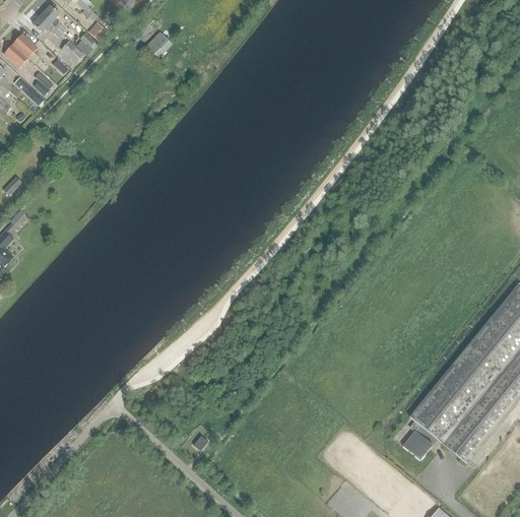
[(84,9),(87,6),(81,0),(64,0),(72,7),(76,2),(84,9)]
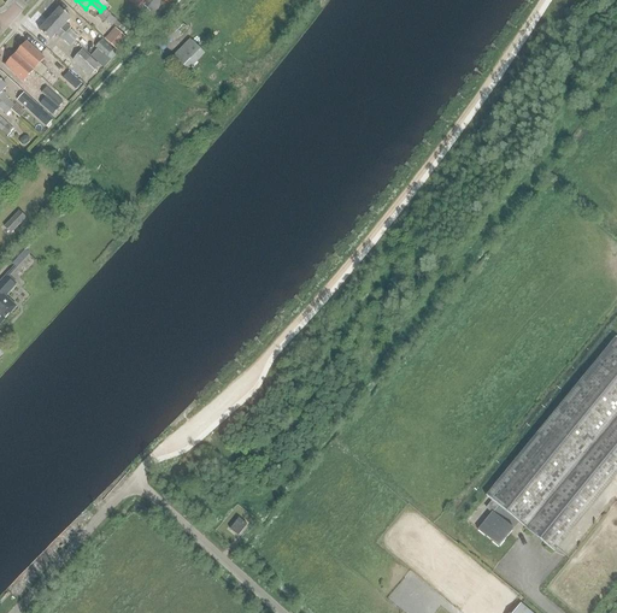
[(75,40),(78,35),(70,27),(72,24),(66,19),(70,16),(59,6),(50,17),(60,27),(65,31),(75,40)]
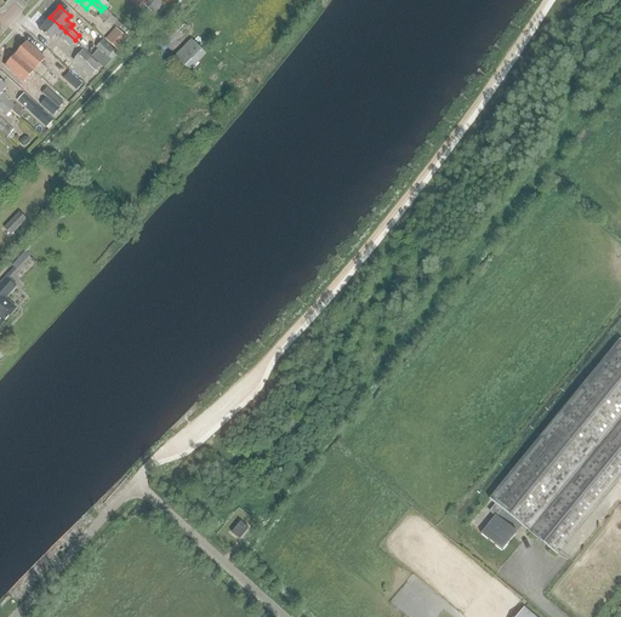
[(70,44),(75,40),(66,32),(61,27),(50,17),(40,27),(51,38),(56,33),(61,38),(62,36),(70,44)]
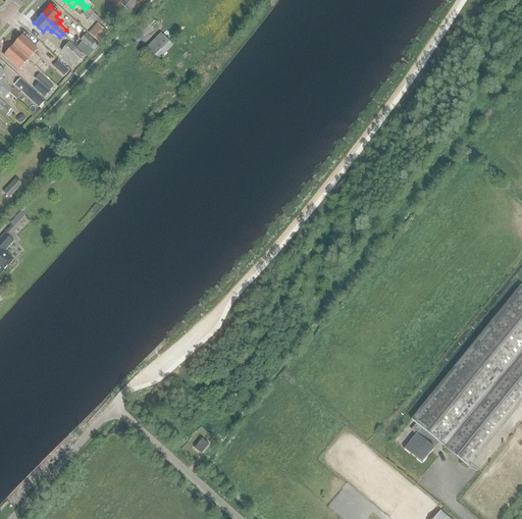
[(90,32),(99,41),(108,31),(99,22),(90,32)]
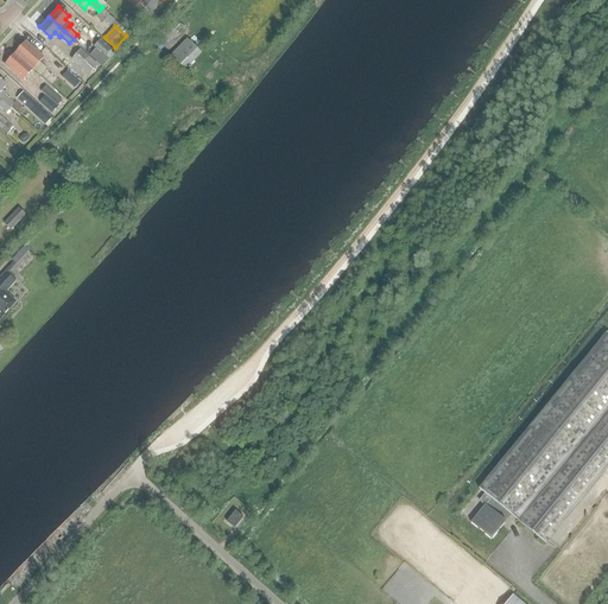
[(94,44),(95,45),(88,52),(101,64),(108,57),(105,53),(112,45),(101,36),(94,44)]
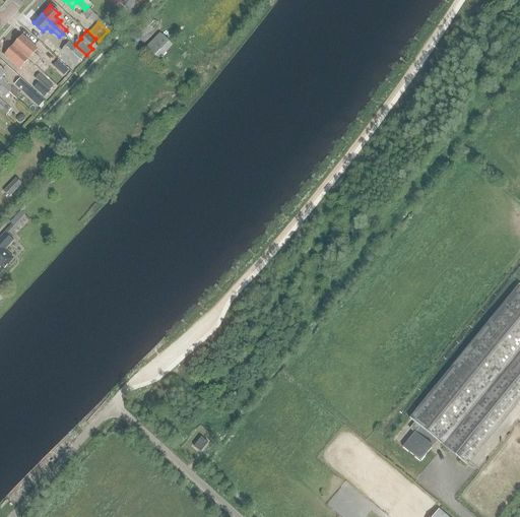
[(158,57),(172,43),(158,30),(145,45),(158,57)]
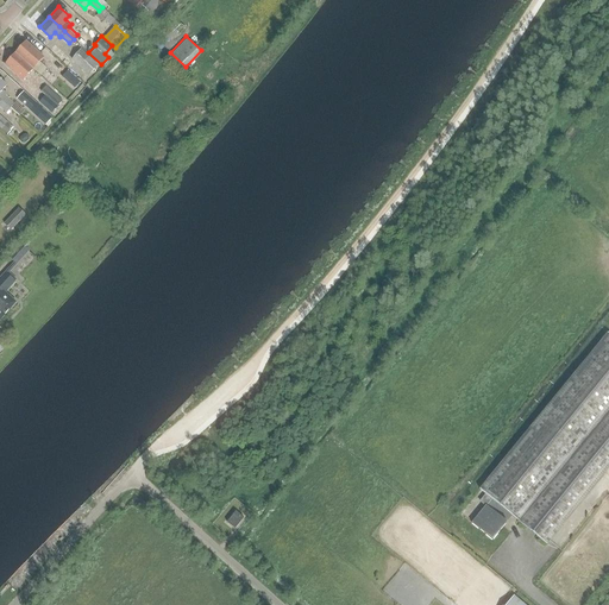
[(26,39),(16,50),(33,67),(43,56),(26,39)]
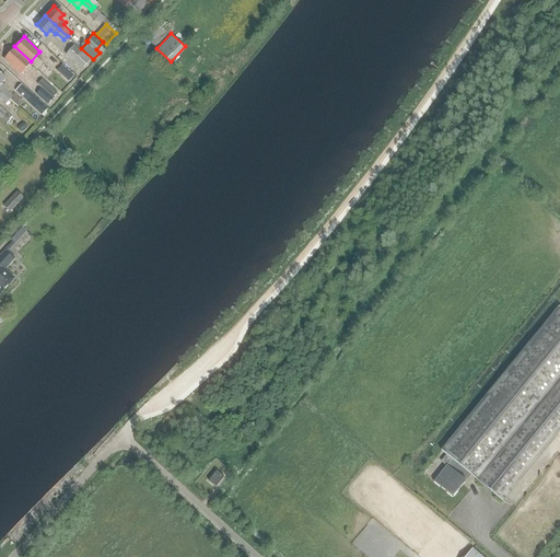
[(91,57),(74,42),(66,51),(81,67),(91,57)]
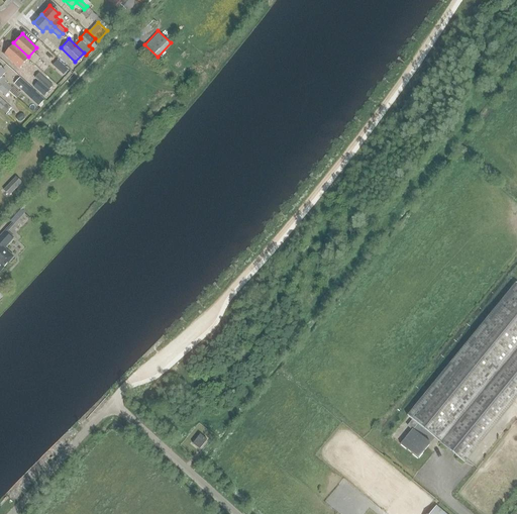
[(19,67),(28,57),(13,42),(4,53),(19,67)]
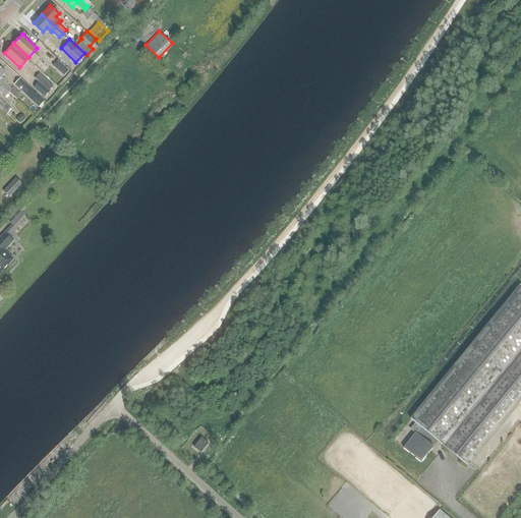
[(63,73),(68,67),(65,64),(60,70),(63,73)]
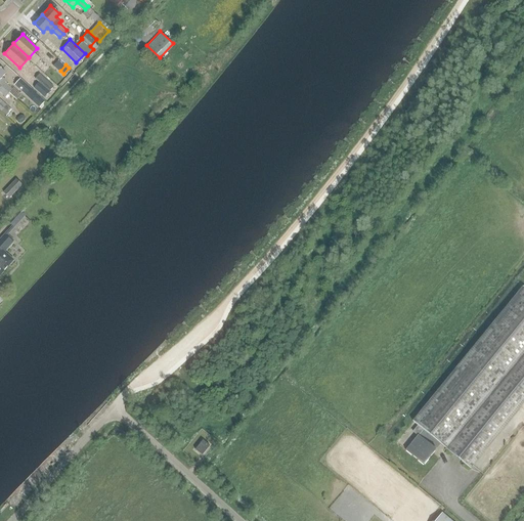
[(0,66),(0,83),(9,92),(13,88),(5,81),(6,80),(2,76),(6,71),(0,66)]
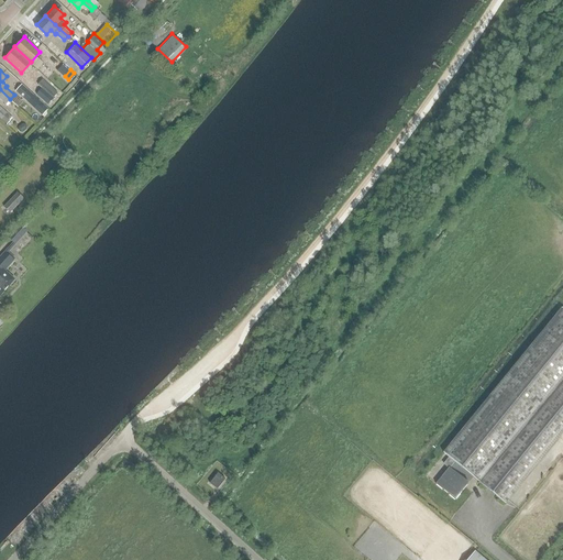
[(37,81),(42,86),(53,97),(58,91),(42,77),(37,81)]
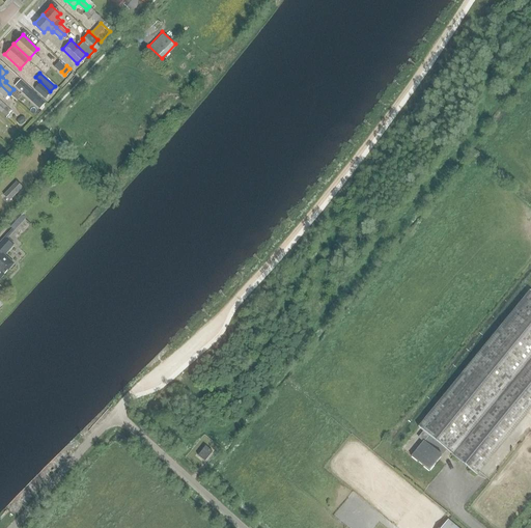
[(21,77),(15,84),(39,106),(46,100),(21,77)]
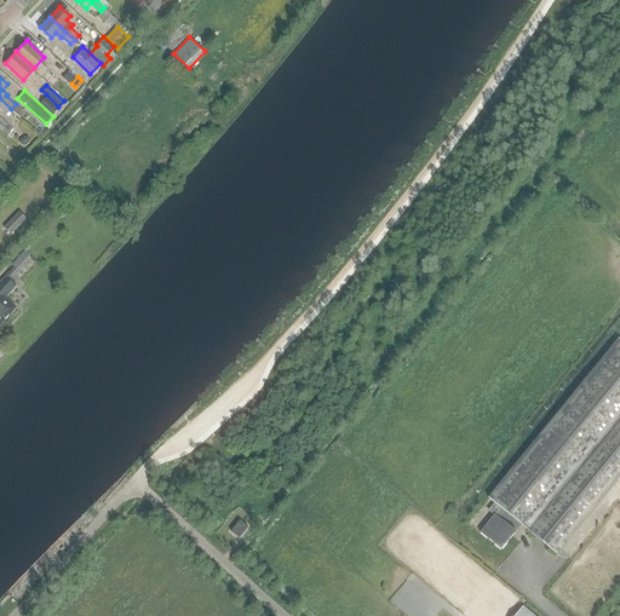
[(46,95),(40,101),(52,113),(58,107),(46,95)]
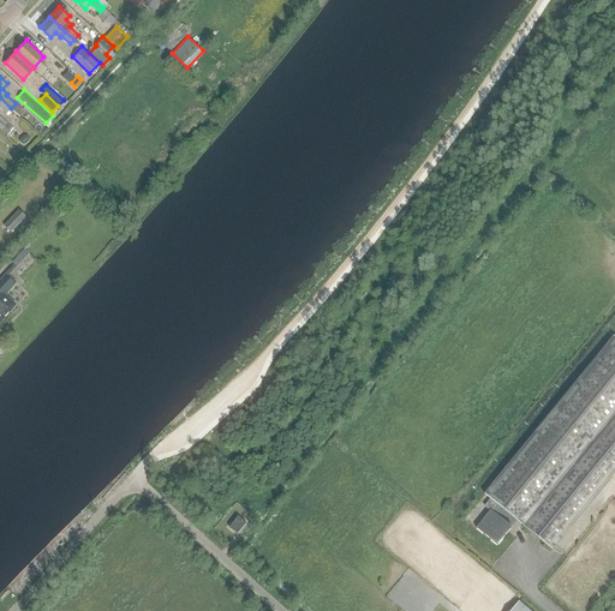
[(0,106),(7,113),(11,108),(0,97),(0,106)]
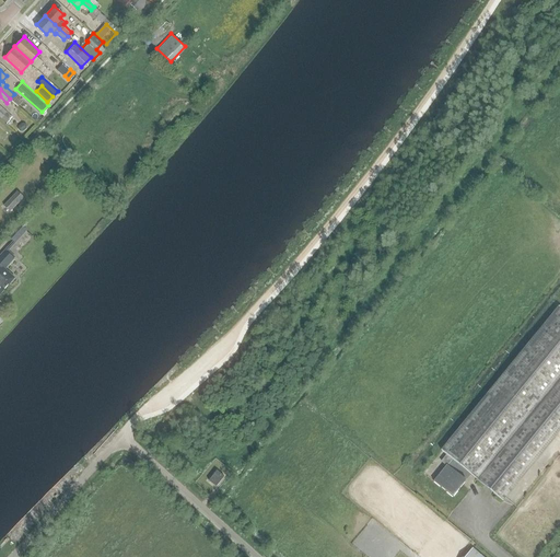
[(0,103),(0,115),(7,122),(13,115),(0,103)]
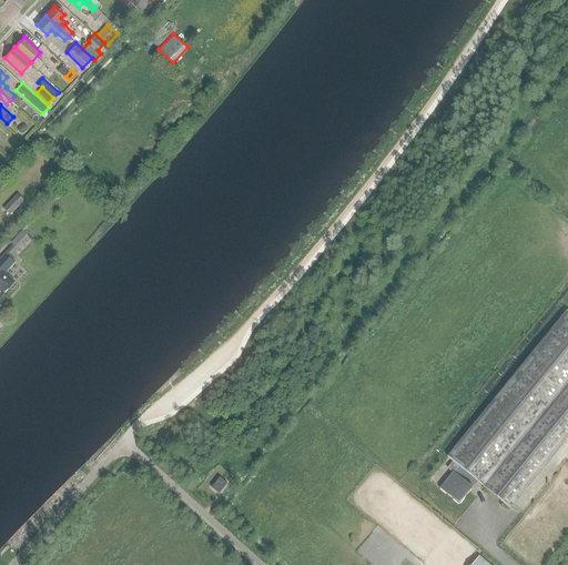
[(11,212),(24,198),(18,191),(4,205),(11,212)]
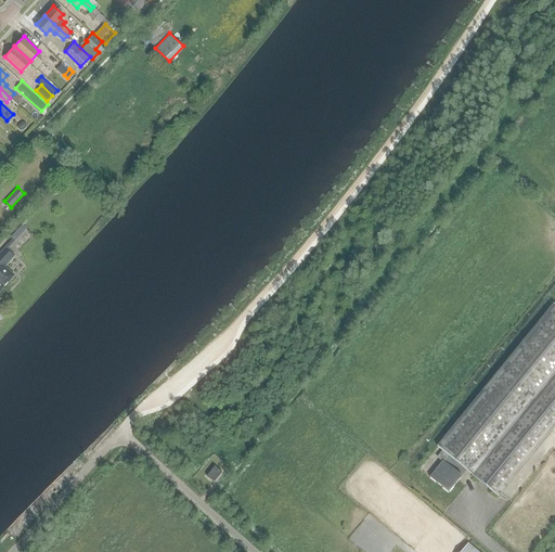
[(16,238),(27,226),(20,219),(9,231),(16,238)]
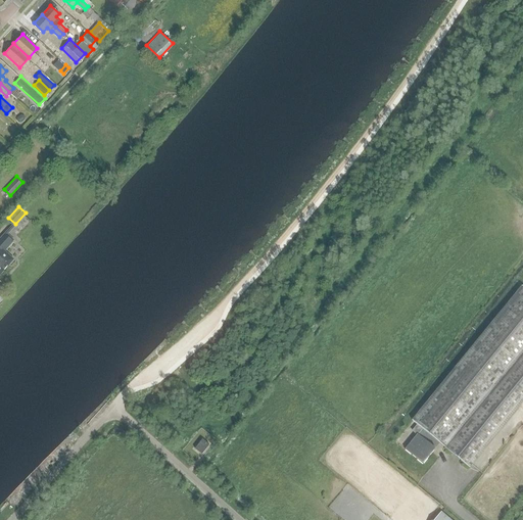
[(13,239),(5,231),(0,236),(0,272),(9,262),(5,258),(10,253),(5,248),(13,239)]
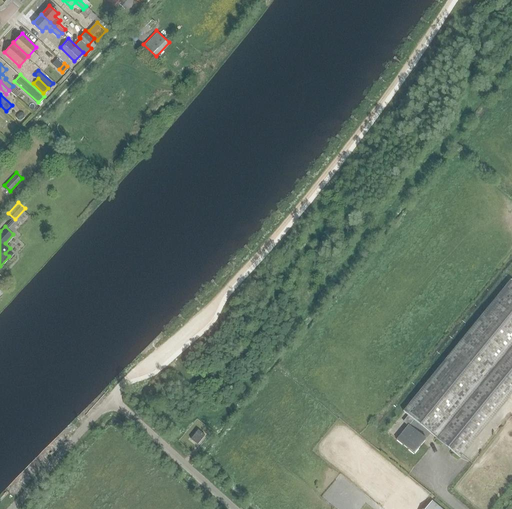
[(403,409),(413,417),(397,438),(414,452),(430,431),(459,455),(511,390),(511,278),(511,277),(403,409)]
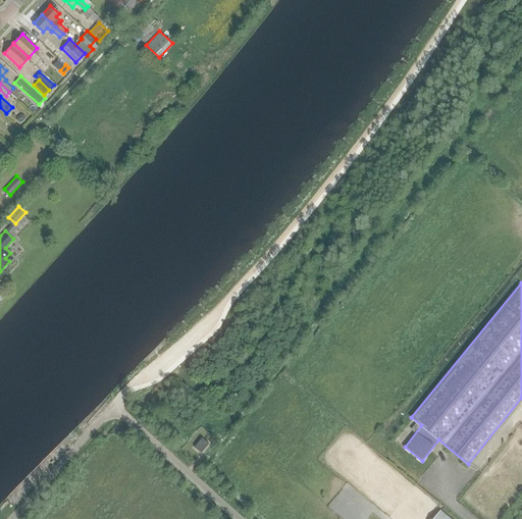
[(195,446),(202,452),(209,443),(202,436),(195,446)]
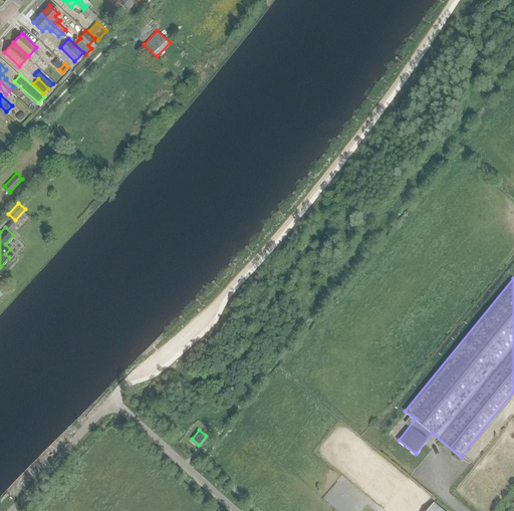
[(424,510),(446,510),(434,501),(424,510)]
